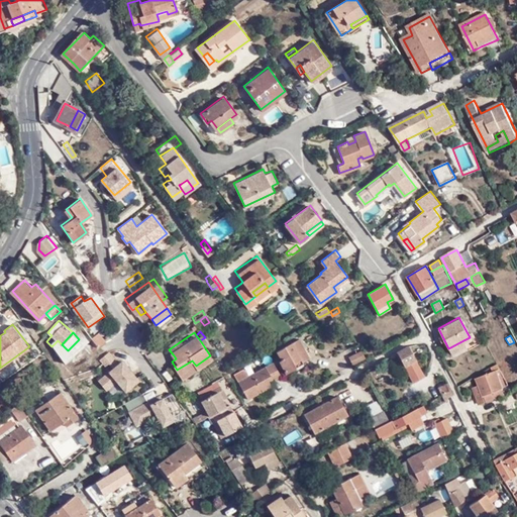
[(97,336),(94,339),(99,346),(102,342),(97,336)]
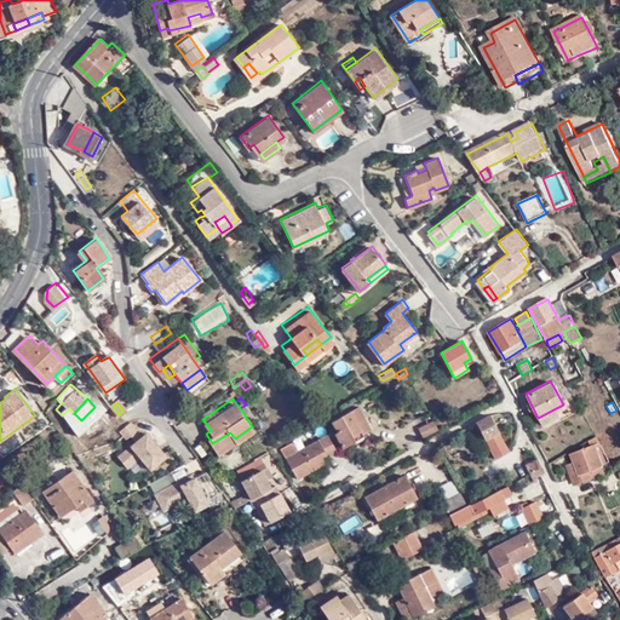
[(332,418),(345,445),(355,438),(352,435),(371,426),(360,403),(332,418)]
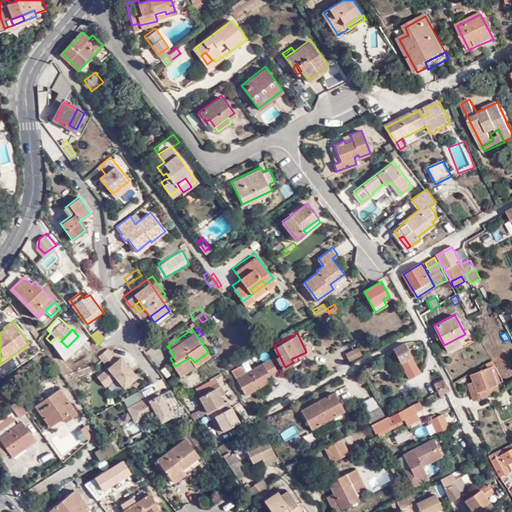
[(461,343),(459,337),(444,345),(447,350),(461,343)]
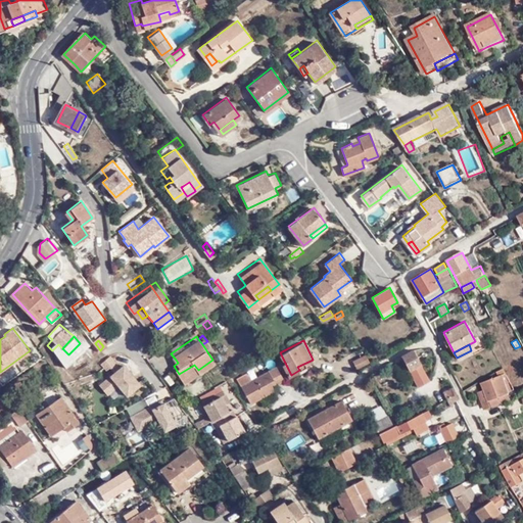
[(401,357),(409,370),(420,365),(412,350),(401,357)]
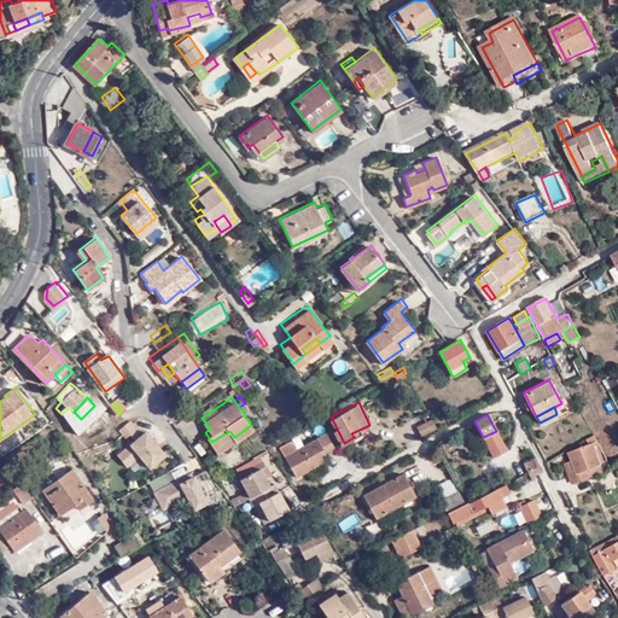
[(420,435),(436,427),(431,418),(415,425),(420,435)]
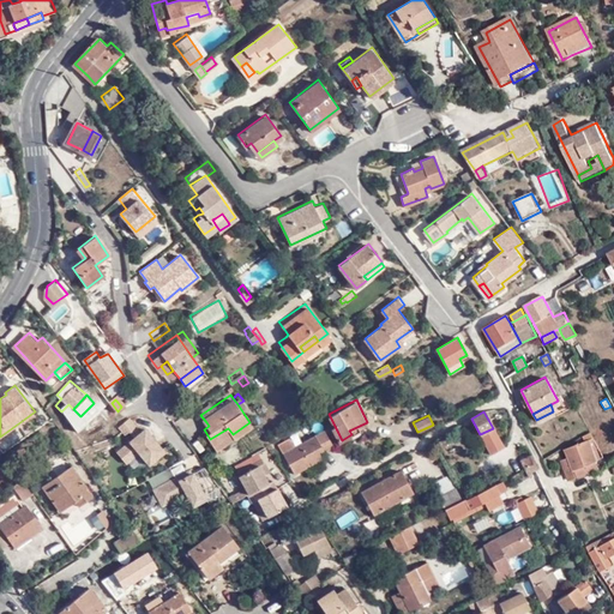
[(167,458),(132,416),(118,427),(128,440),(115,452),(127,467),(138,457),(150,473),(167,458)]
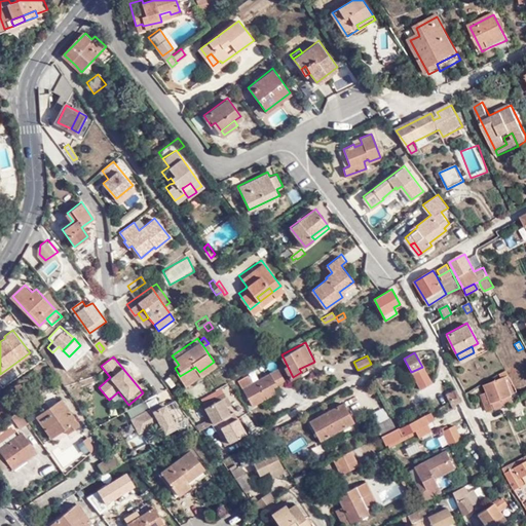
[(277,366),(253,378),(246,382),(242,383),(252,401),(274,389),(272,385),(271,383),(275,381),(276,384),(285,380),(277,366)]
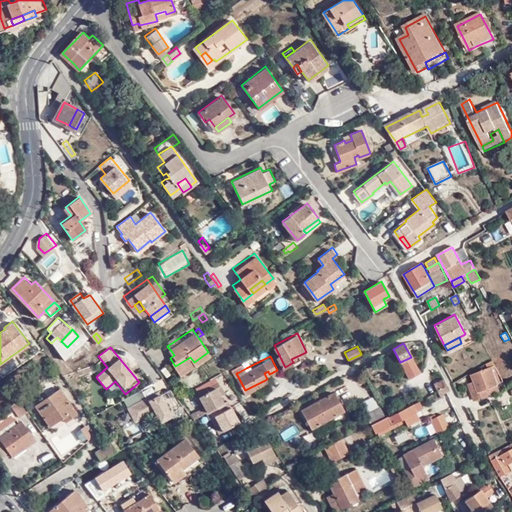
[(179,372),(194,362),(190,357),(175,366),(179,372)]
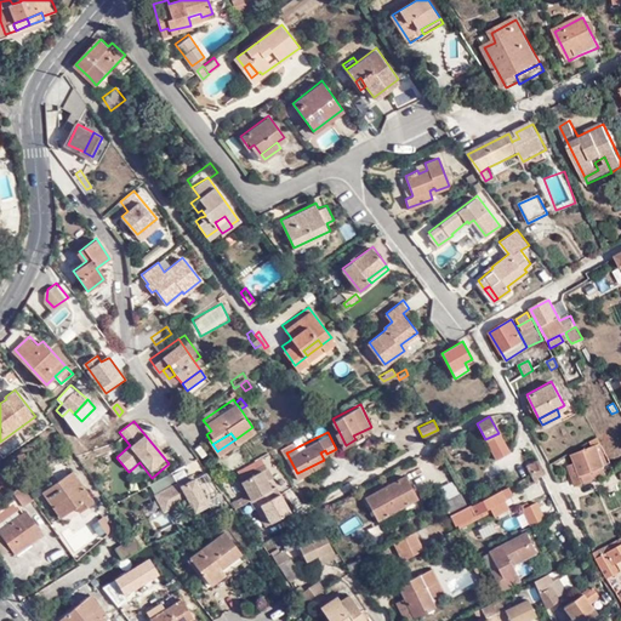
[(502,442),(499,433),(485,439),(489,448),(502,442)]
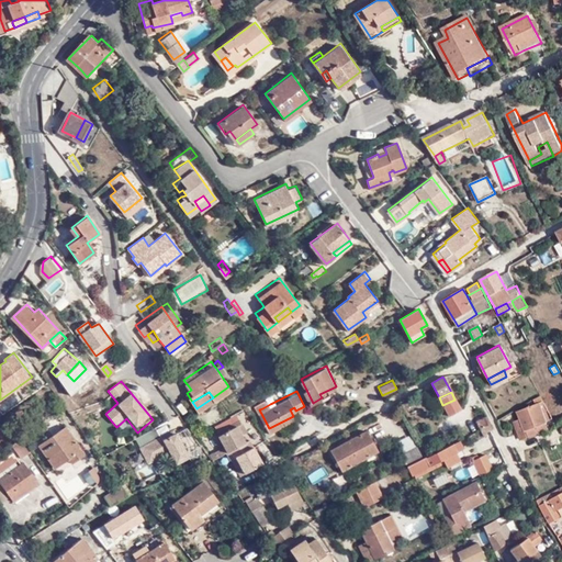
[(258,401),(262,408),(270,404),(266,397),(258,401)]
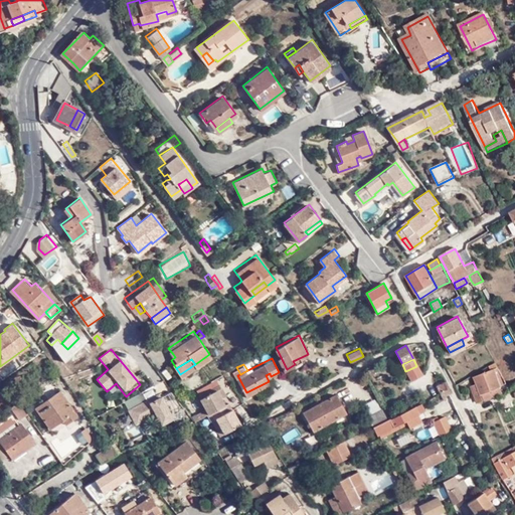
[(496,369),(494,364),(493,365),(488,367),(490,371),(473,377),(475,385),(469,387),(476,403),(491,398),(488,392),(499,388),(493,370),(496,369)]
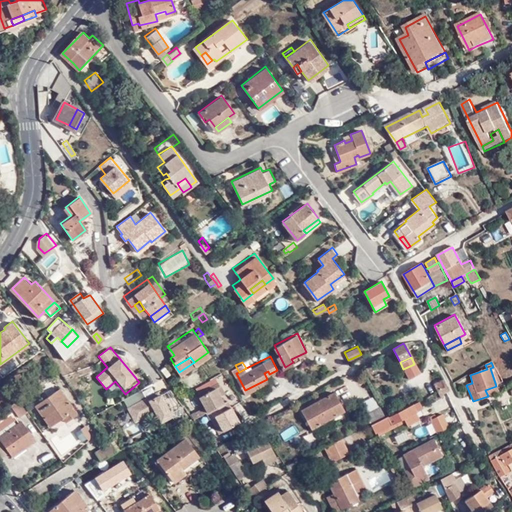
[(500,385),(493,367),(490,368),(496,386),(500,385)]
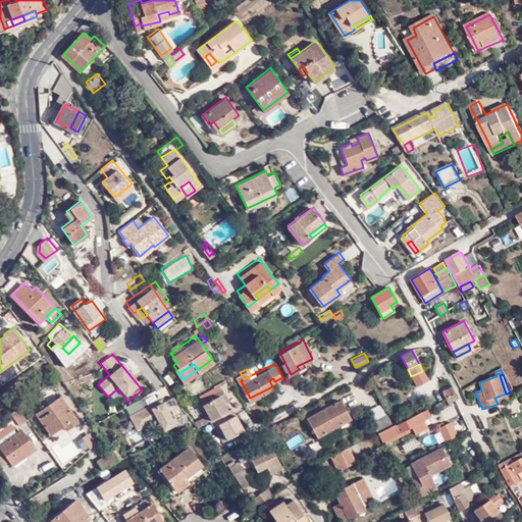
[(444,389),(448,398),(455,394),(452,385),(444,389)]
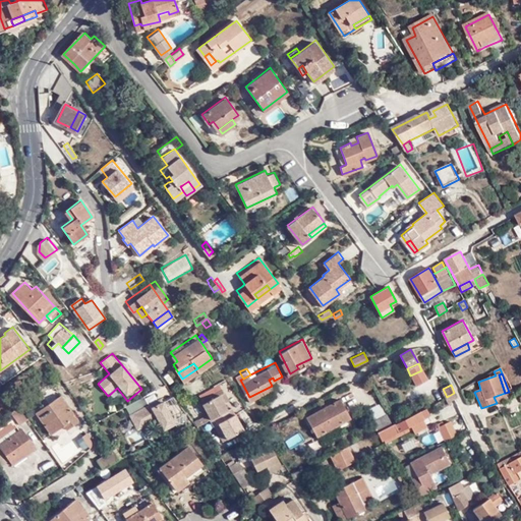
[(218,418),(226,432),(243,424),(231,403),(227,405),(219,390),(203,399),(211,413),(210,414),(213,420),(214,420),(218,418)]
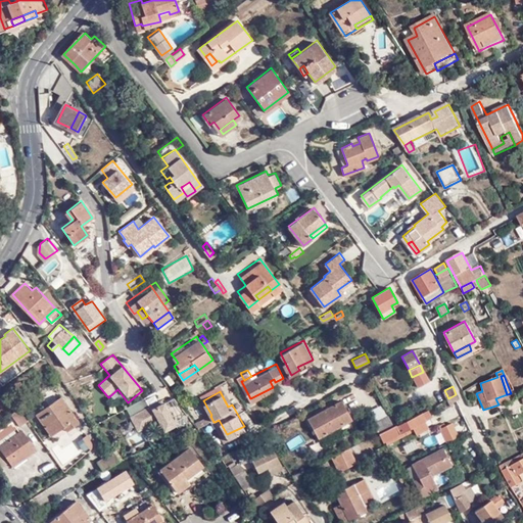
[(458,399),(456,394),(448,398),(450,403),(458,399)]
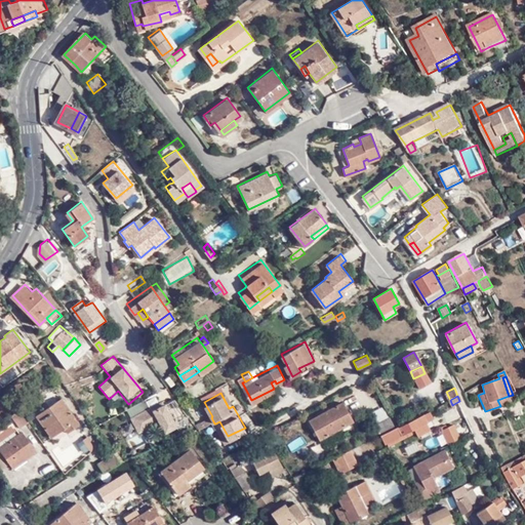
[(511,402),(509,396),(497,400),(500,406),(511,402)]
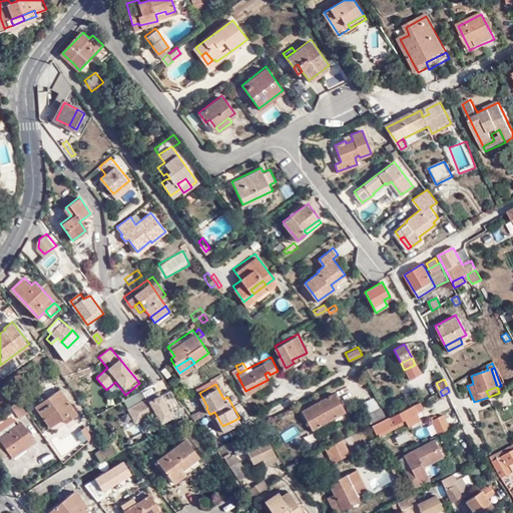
[(37,406),(51,426),(64,417),(66,421),(78,412),(61,388),(37,406)]
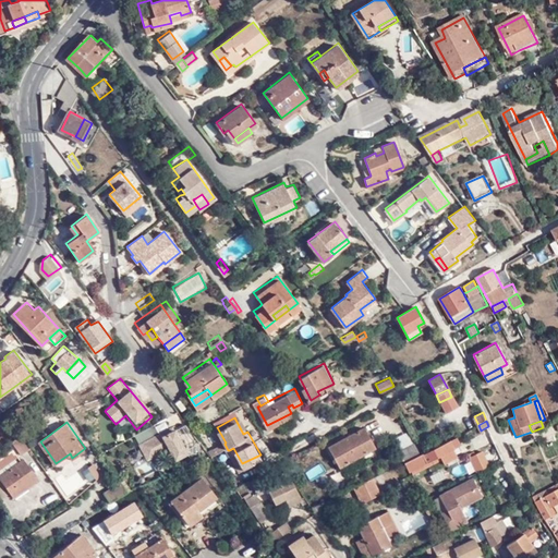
[(156,426),(135,435),(146,461),(169,452),(174,465),(189,460),(176,427),(159,434),(156,426)]
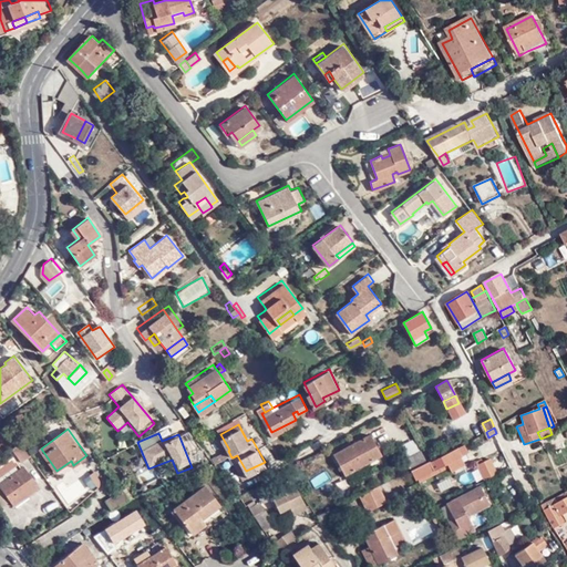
[(332,451),(342,472),(379,453),(369,433),(332,451)]
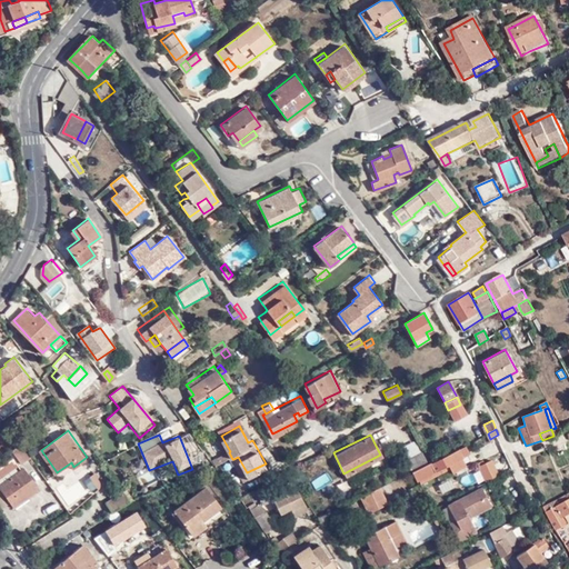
[(25,465),(32,458),(23,445),(15,451),(25,465)]
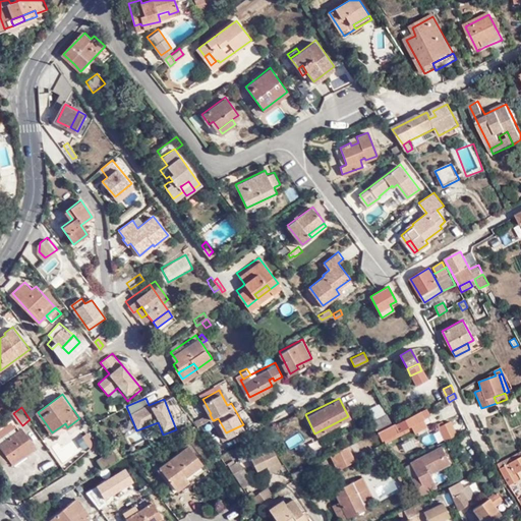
[(394,423),(391,424),(377,431),(381,441),(423,419),(423,418),(428,416),(425,409),(394,424),(394,423)]
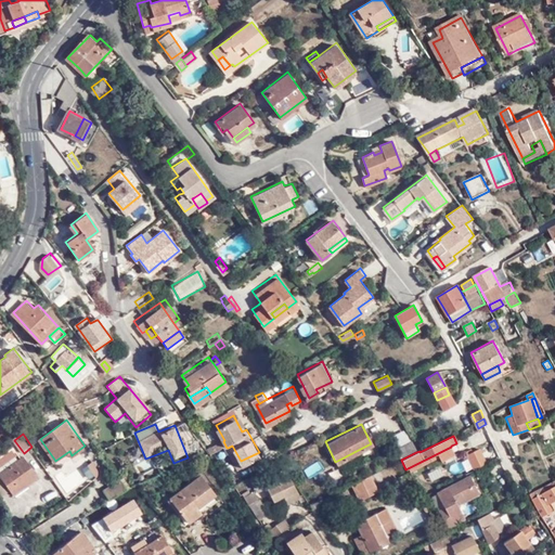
[(223,441),(215,447),(217,452),(226,447),(223,441)]
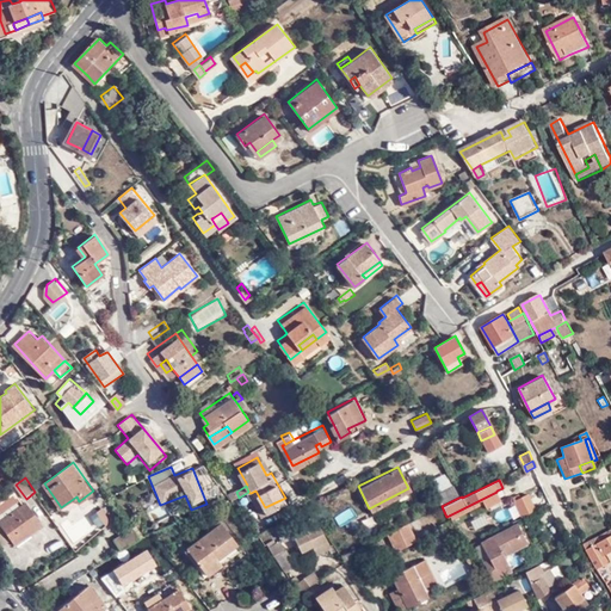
[(442,506),(458,498),(452,486),(434,494),(442,506)]
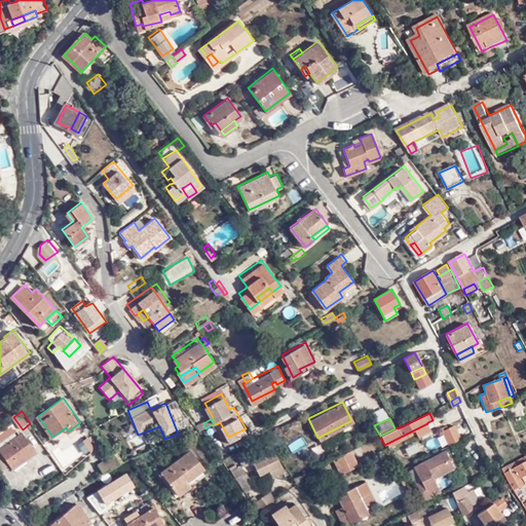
[(224,440),(228,437),(220,422),(216,424),(224,440)]
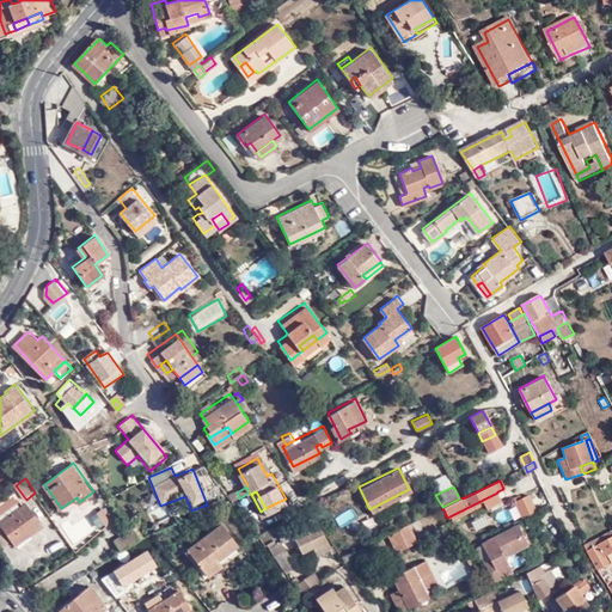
[(513,503),(522,521),(539,513),(530,495),(513,503)]
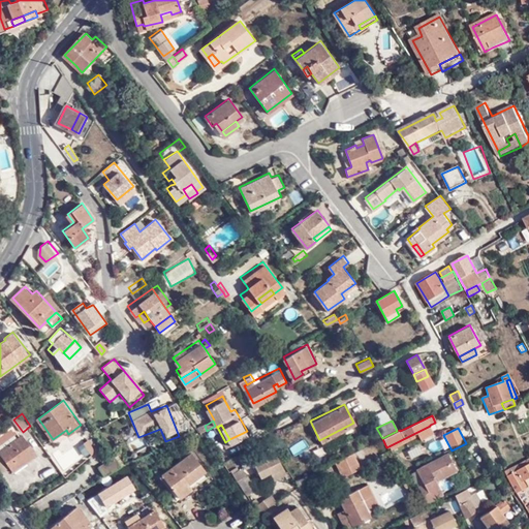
[(13,429),(0,438),(3,443),(18,433),(13,429)]
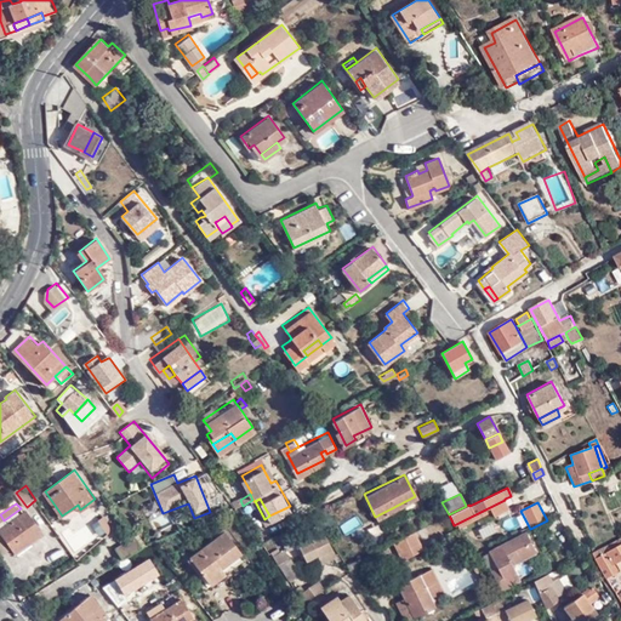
[(13,550),(18,554),(46,535),(29,512),(1,531),(13,550)]
